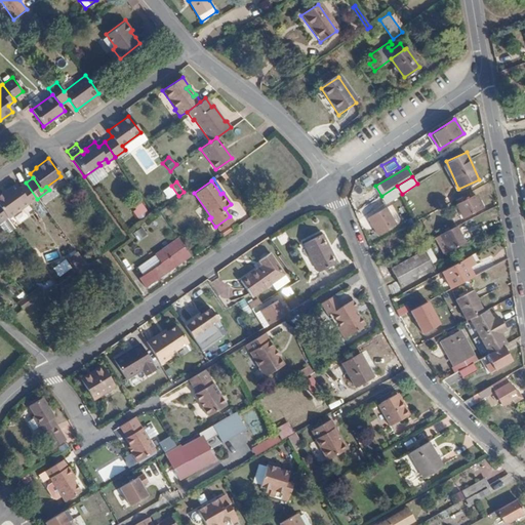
[(30,204),(37,199),(26,183),(18,188),(15,183),(0,193),(0,207),(7,217),(29,203),(30,204)]
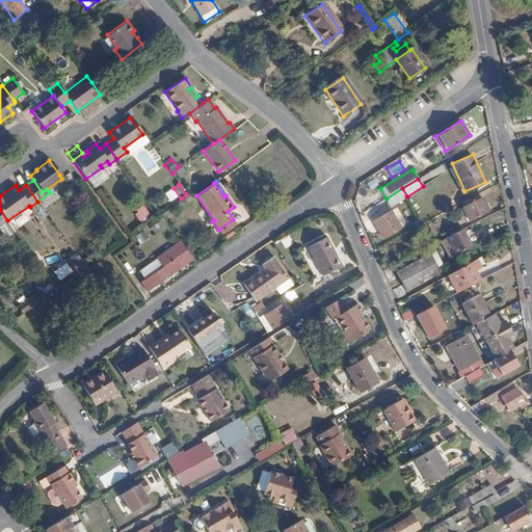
[(173,188),(164,193),(168,202),(178,196),(173,188)]
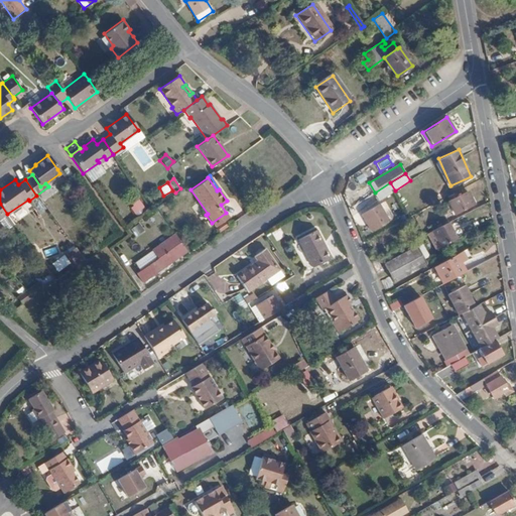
[(395,190),(390,182),(375,192),(380,200),(395,190)]
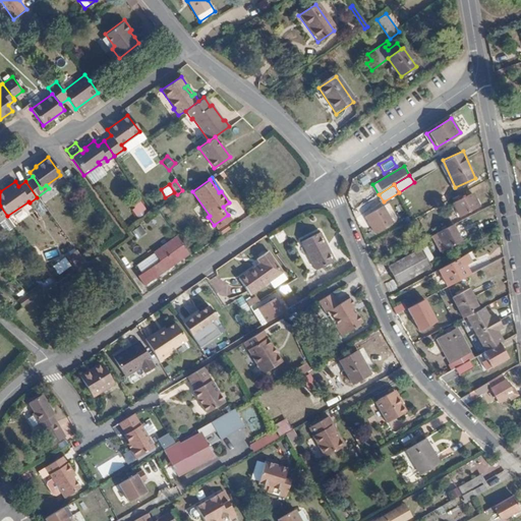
[(477,205),(471,193),(453,203),(459,215),(477,205)]
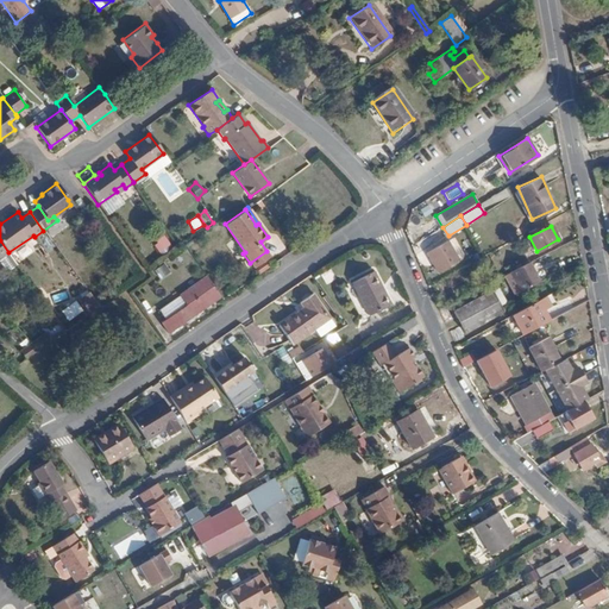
[(159,255),(171,245),(165,236),(152,245),(159,255)]
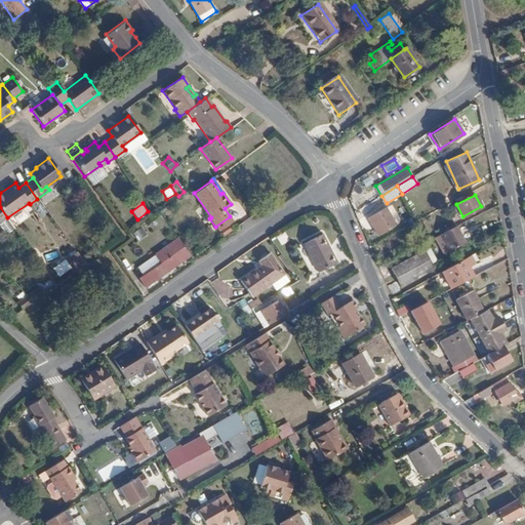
[(388,224),(379,210),(368,216),(376,230),(388,224)]
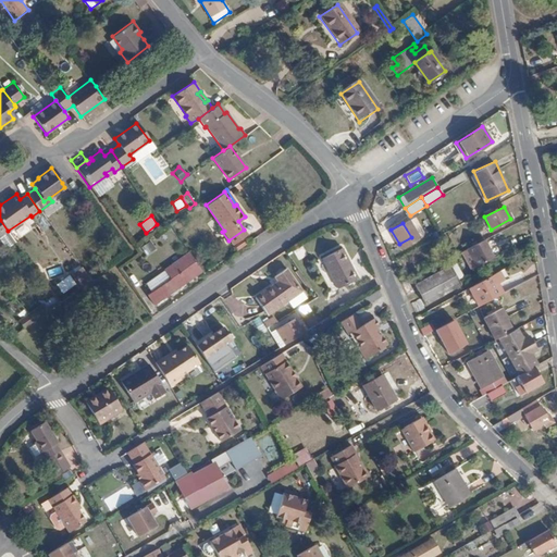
[(247,233),(244,230),(229,240),(231,244),(247,233)]
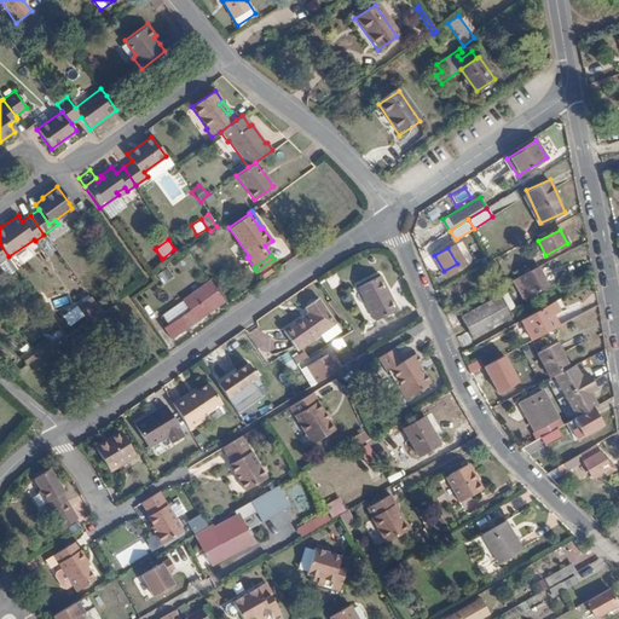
[(499,265),(504,277),(513,273),(508,261),(499,265)]
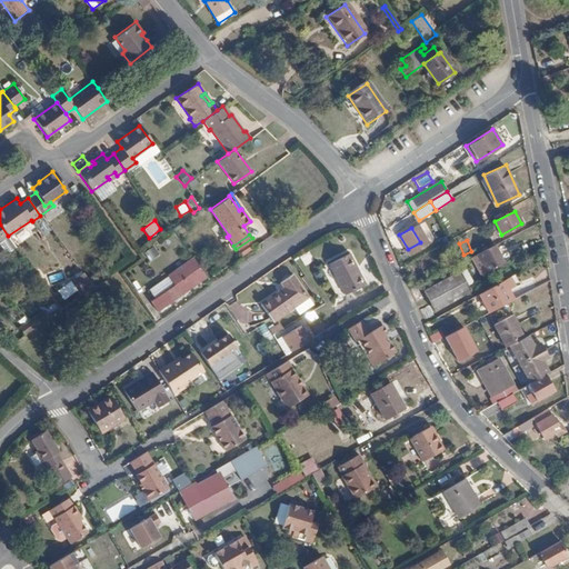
[(505,261),(496,243),(477,253),(486,271),(505,261)]
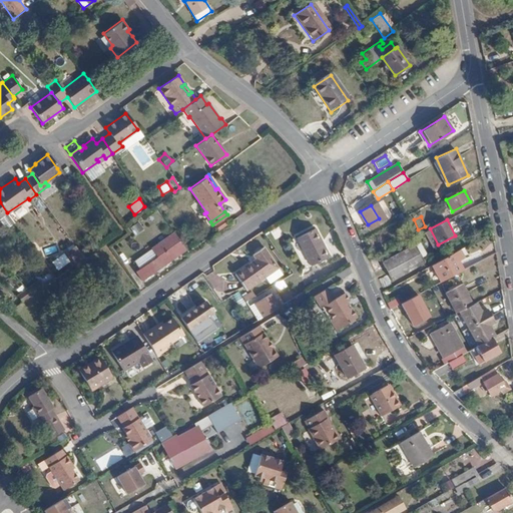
[(140,220),(128,226),(133,236),(144,230),(140,220)]
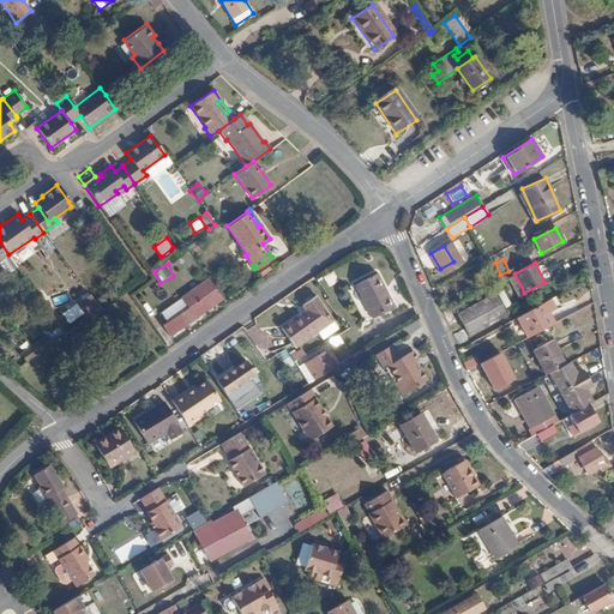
[(390,300),(371,268),(350,280),(369,312),(390,300)]
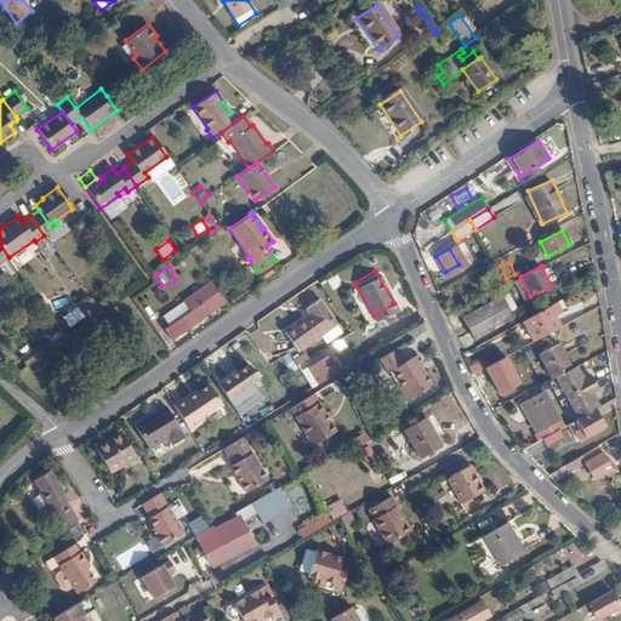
[(218,292),(210,283),(183,302),(191,312),(218,292)]
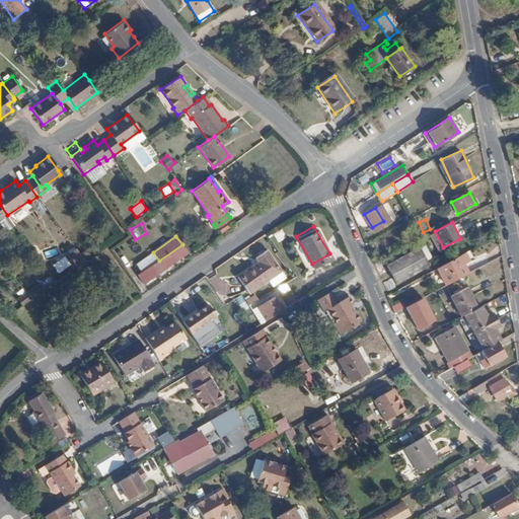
[(43,250),(48,264),(63,257),(57,244),(43,250)]
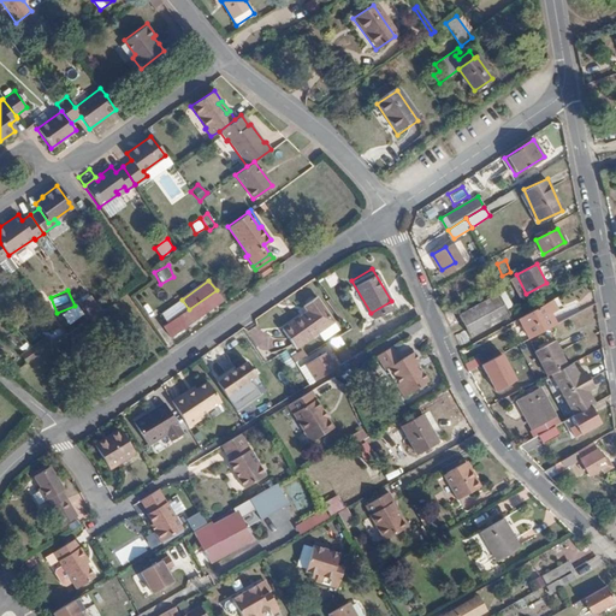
[(189,309),(178,318),(185,329),(224,301),(217,290),(189,309)]
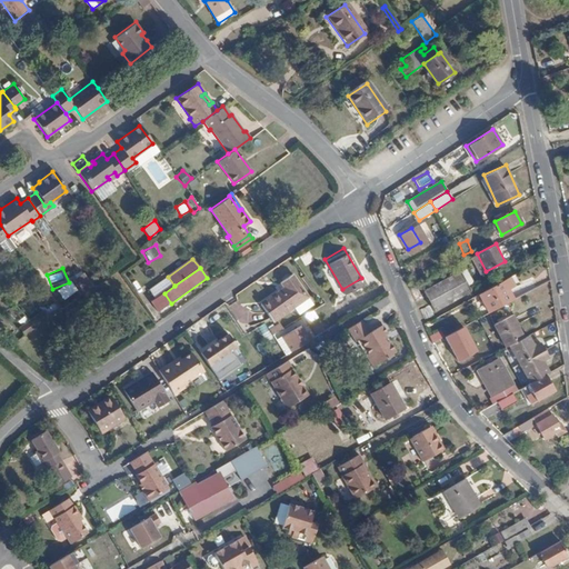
[(272,321),(306,291),(288,271),(277,281),(281,286),(259,306),(272,321)]
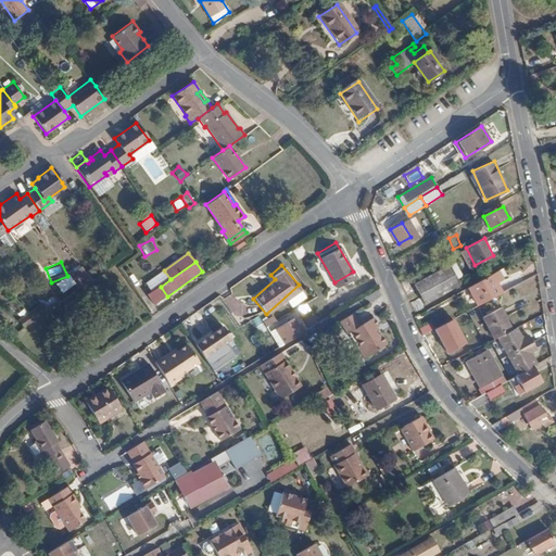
[(460,283),(451,265),(415,283),(425,302),(446,291),(460,283)]
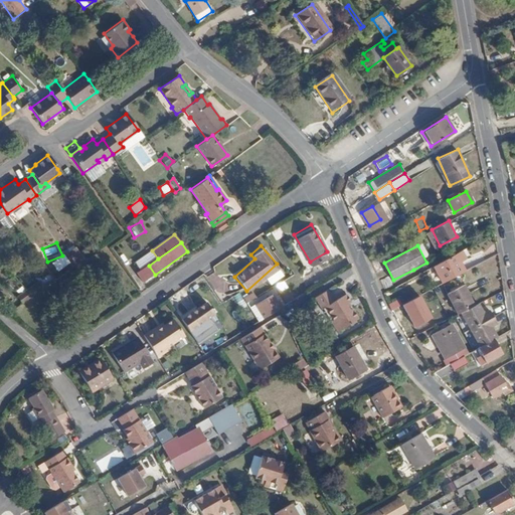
[(82,259),(73,246),(66,251),(75,264),(82,259)]
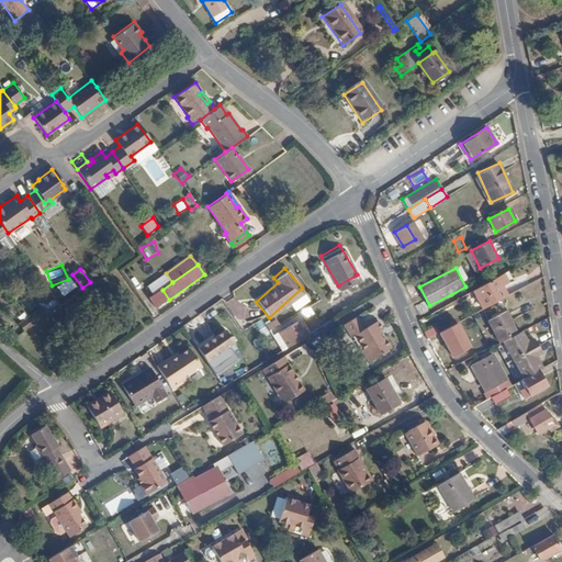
[(484,307),(507,295),(502,284),(508,281),(504,273),(474,290),(484,307)]
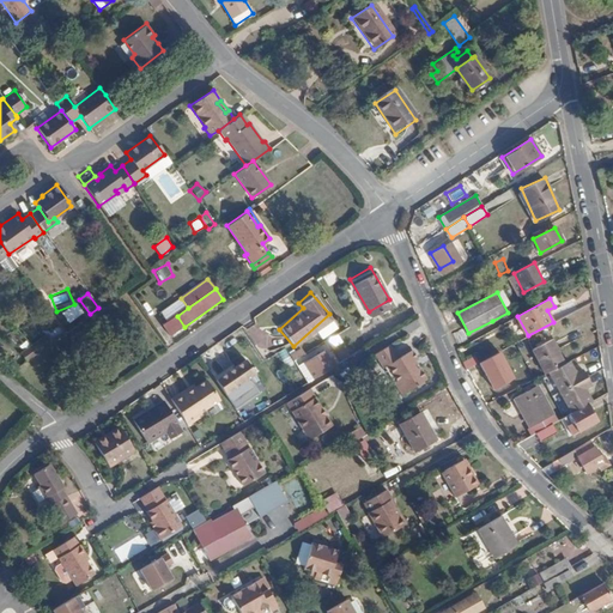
[(60,314),(68,325),(83,314),(74,304),(60,314)]
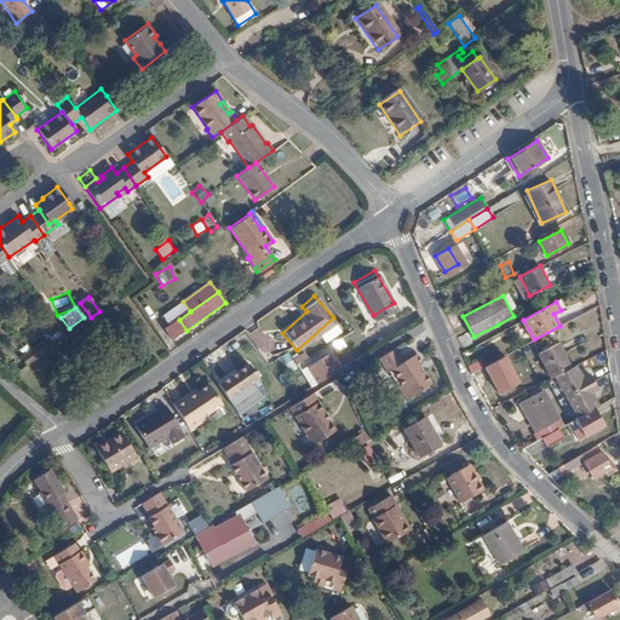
[(551,378),(569,368),(556,343),(538,352),(551,378)]
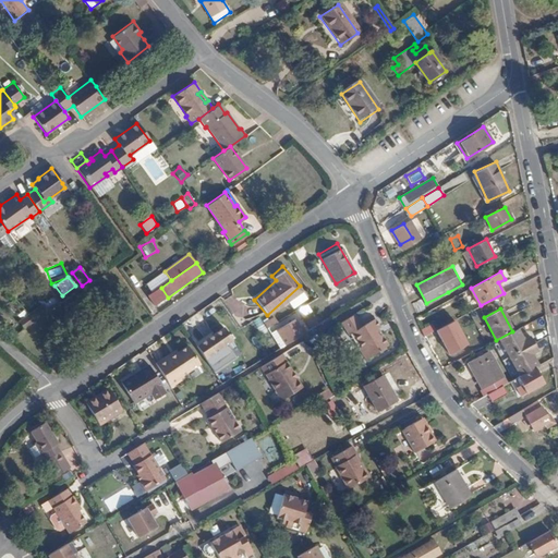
[(263,322),(259,316),(252,320),(259,334),(277,324),(273,316),(263,322)]
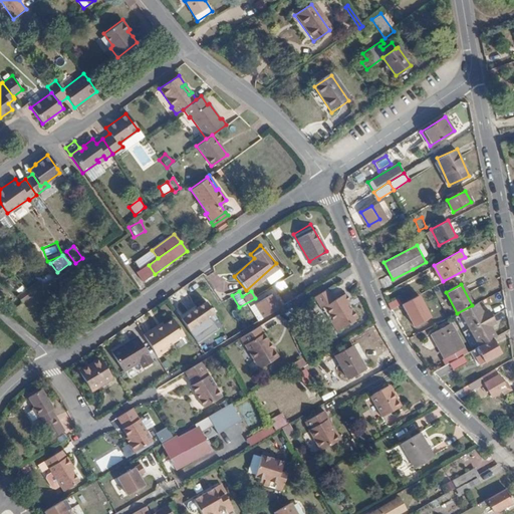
[(334,301),(327,291),(314,299),(321,310),(324,308),(332,321),(330,322),(336,332),(357,319),(347,304),(349,303),(345,295),(334,301)]
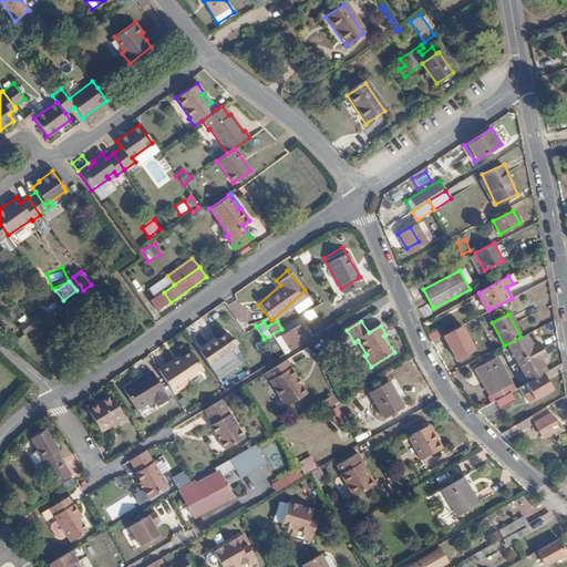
[(291,351),(312,339),(308,330),(305,332),(300,325),(281,336),(291,351)]
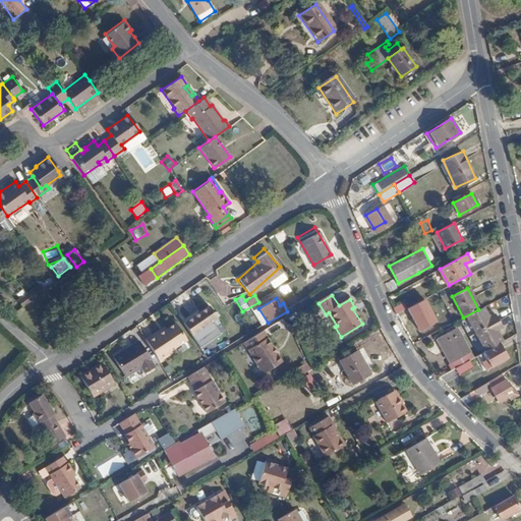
[(404,308),(416,333),(436,323),(423,299),(404,308)]
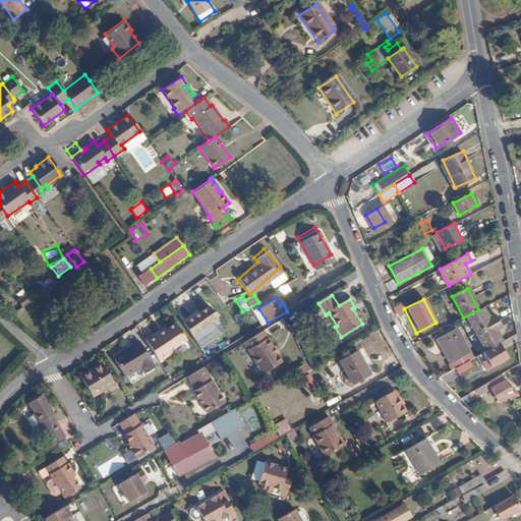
[(401,303),(392,307),(396,315),(405,310),(401,303)]
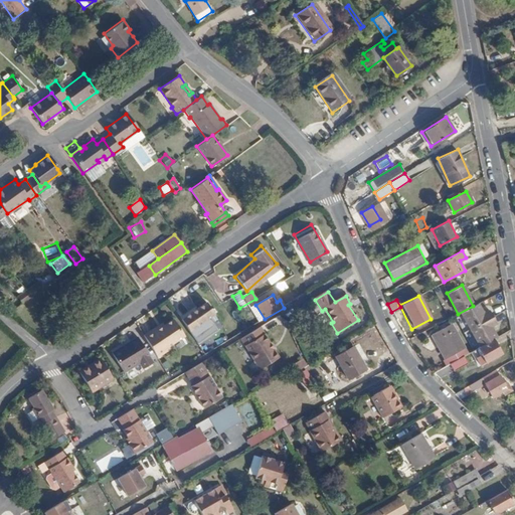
[(213,316),(206,304),(182,321),(189,332),(213,316)]
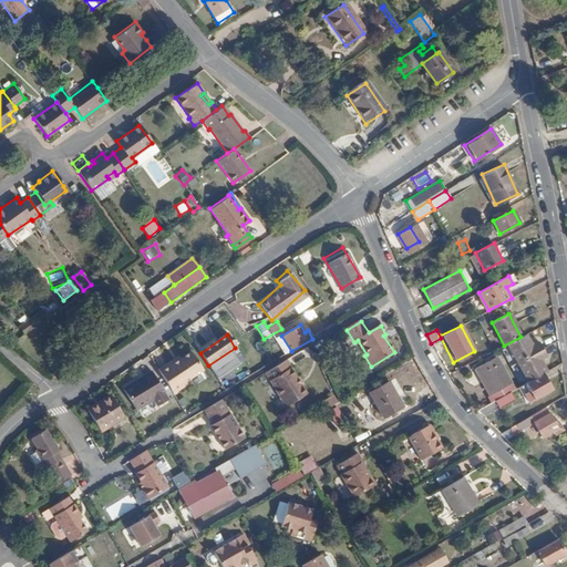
[(187,385),(185,383),(203,371),(192,352),(181,360),(175,363),(173,360),(157,370),(173,394),(187,385)]
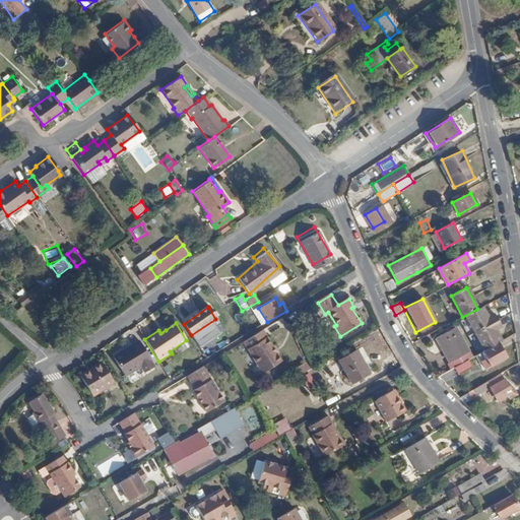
[(469,351),(456,327),(438,337),(451,362),(469,351)]
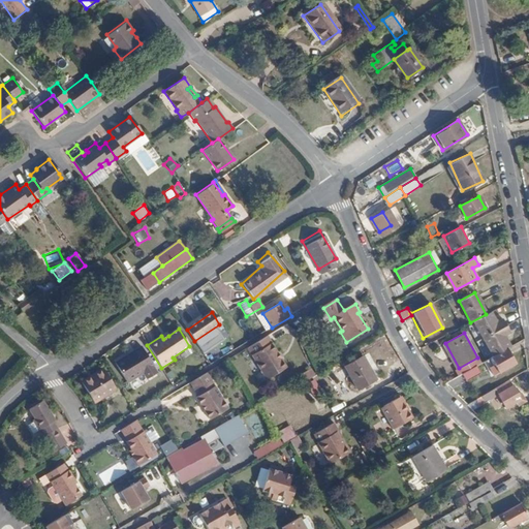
[(286,368),(268,337),(247,349),(266,380),(286,368)]
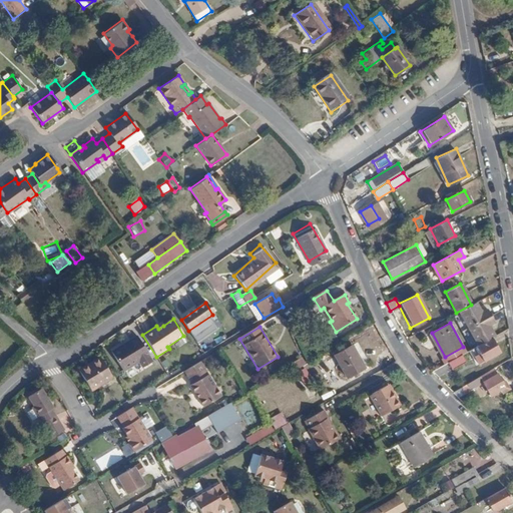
[(151,361),(136,334),(109,348),(121,370),(137,361),(140,366),(151,361)]
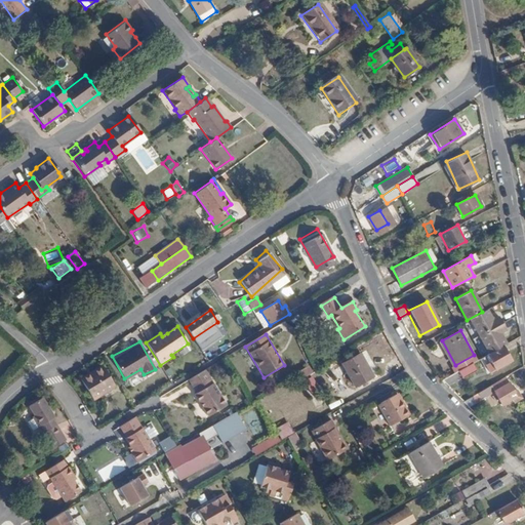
[(513,358),(505,344),(476,361),(478,365),(490,357),(492,360),(487,362),(492,370),(501,365),(513,358)]
